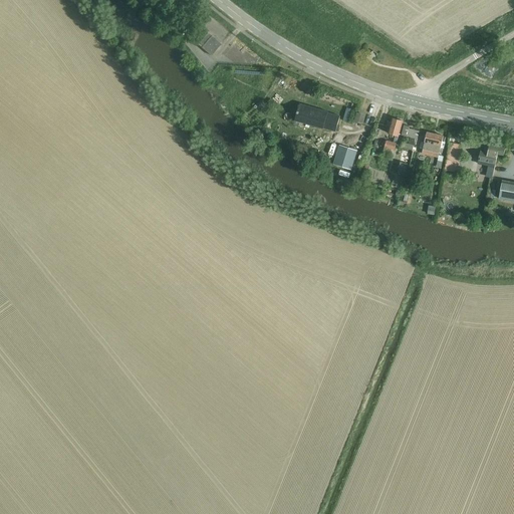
[(210,55),(220,44),(207,33),(197,44),(210,55)]
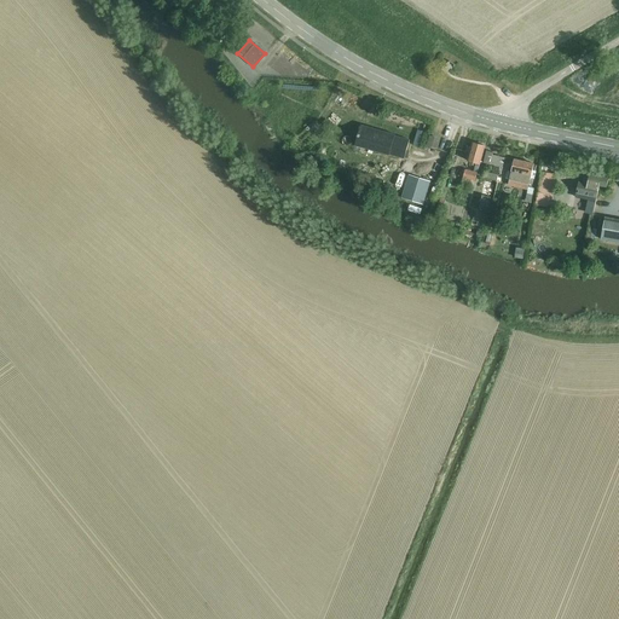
[(331,100),(328,108),(339,113),(341,105),(331,100)]
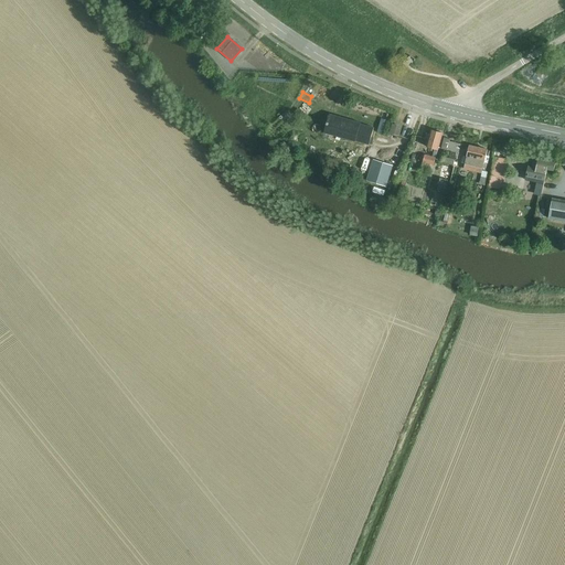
[(376,126),(330,112),(324,131),(371,145),(376,126)]
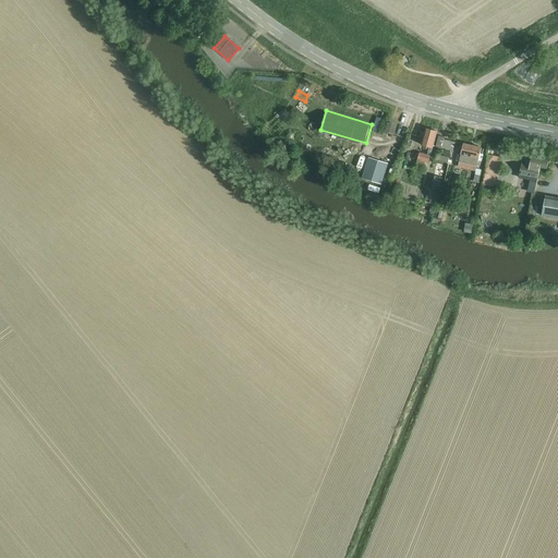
[(377,118),(373,132),(380,134),(384,120),(377,118)]
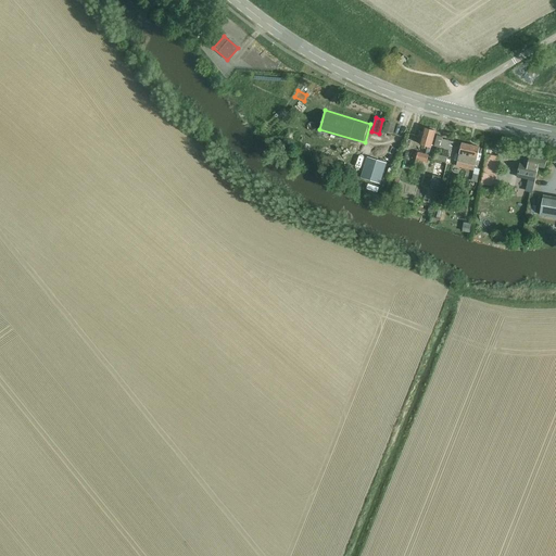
[(386,123),(383,129),(392,131),(394,125),(386,123)]
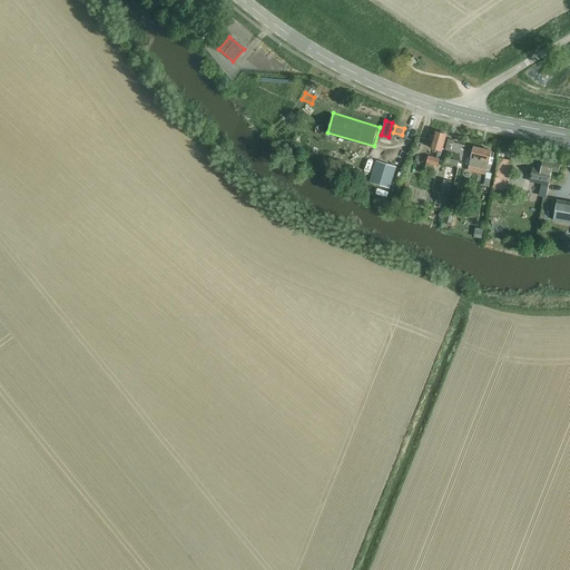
[(441,149),(445,135),(434,131),(430,147),(441,149)]
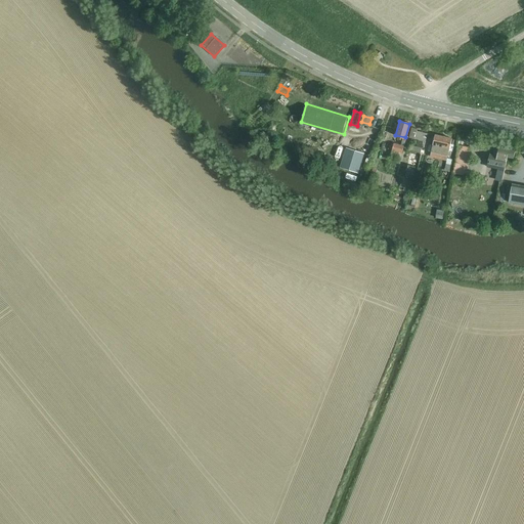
[(418,129),(411,128),(409,138),(420,141),(418,147),(422,148),(423,142),(425,142),(427,134),(417,131),(418,129)]
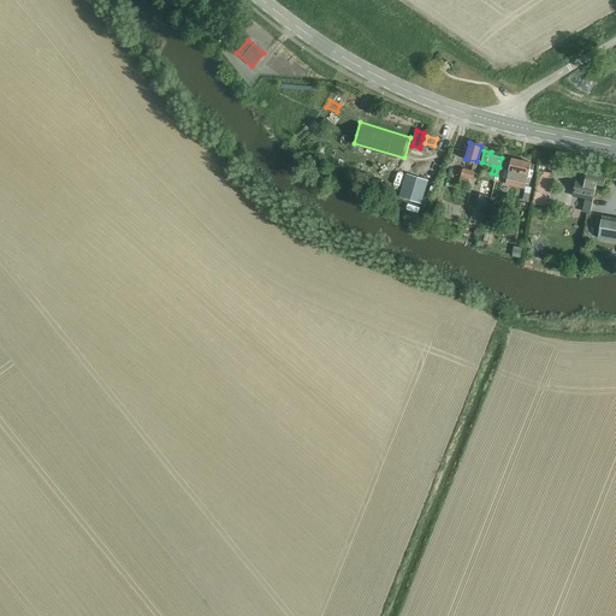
[(526,184),(531,164),(511,160),(507,179),(526,184)]
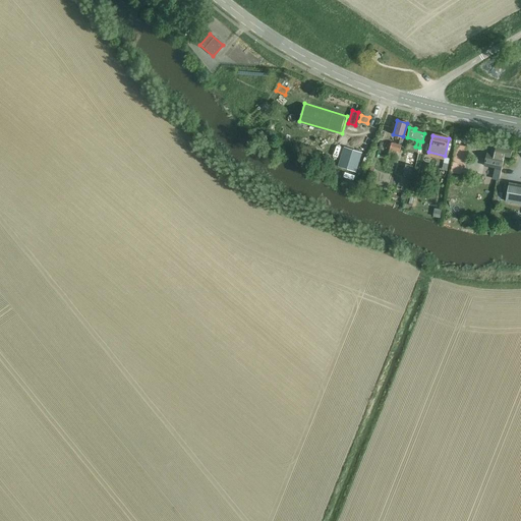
[(399,152),(401,146),(390,142),(388,147),(390,148),(389,153),(395,155),(396,151),(399,152)]
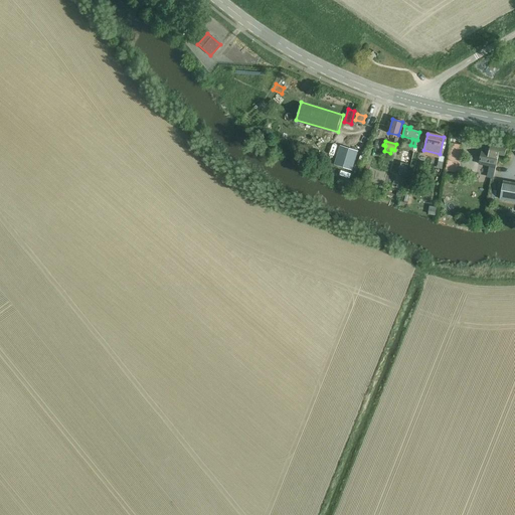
[(504,155),(505,148),(500,147),(500,146),(486,143),(484,152),(482,151),(478,169),(494,173),(498,154),(504,155)]
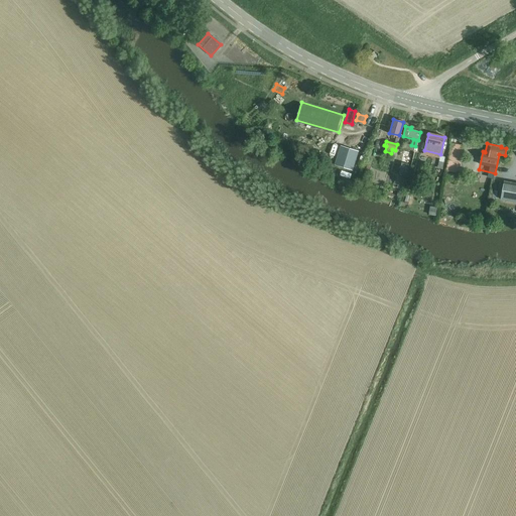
[(353,172),(359,153),(341,148),(336,166),(353,172)]
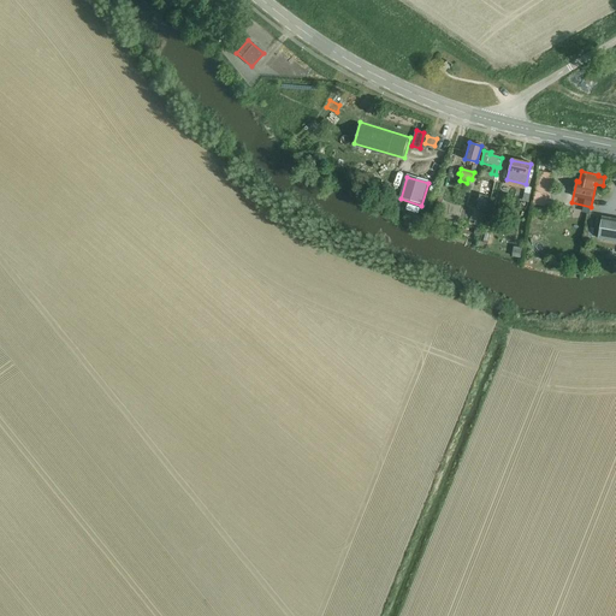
[(483,181),(481,205),(490,205),(492,181),(483,181)]
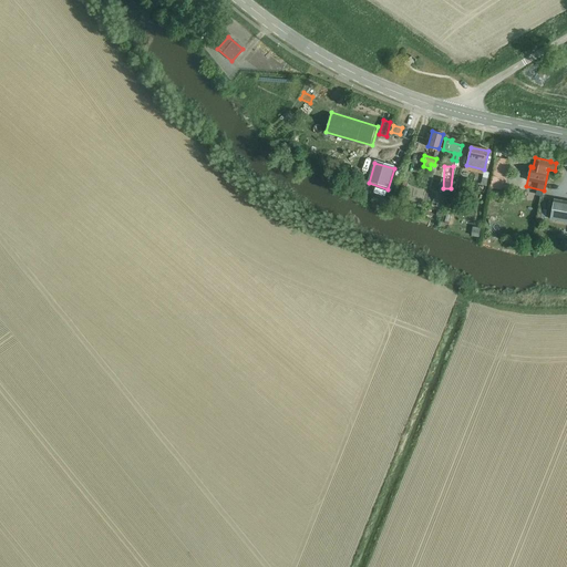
[(491,188),(504,191),(506,179),(493,177),(491,188)]
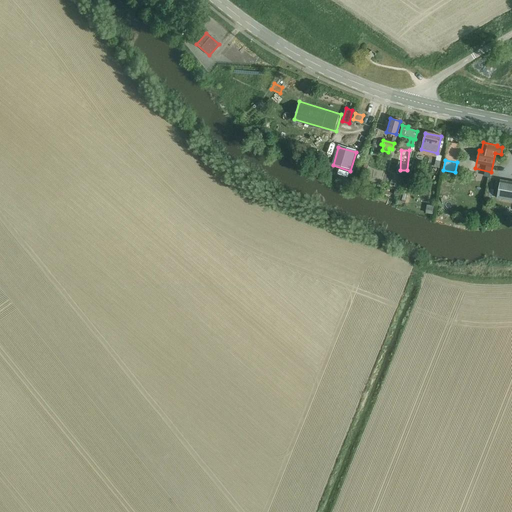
[(511,182),(499,180),(496,197),(511,199),(511,182)]
